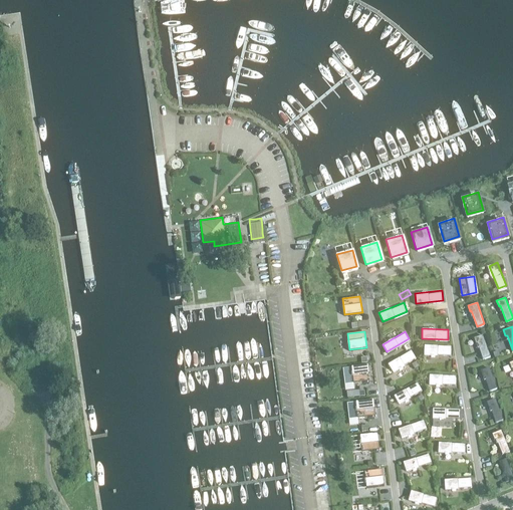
[(483,334),(474,337),(476,343),(478,342),(483,358),(490,355),(483,334)]
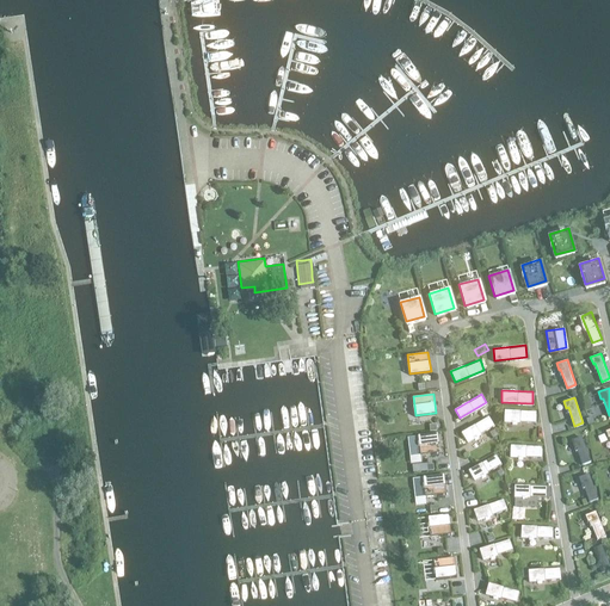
[(536,410),(504,409),(504,420),(536,421),(536,410)]
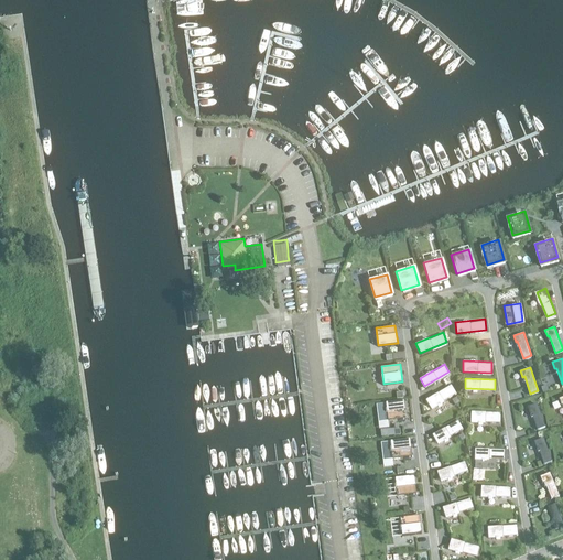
[(450,383),(425,398),(430,406),(455,390),(450,383)]
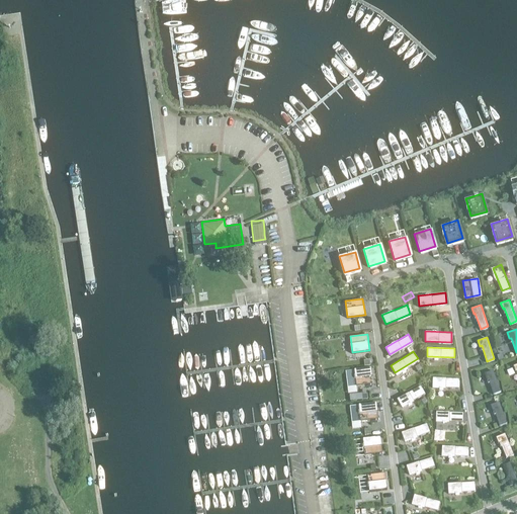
[(370,367),(354,369),(356,384),(370,383),(370,367)]
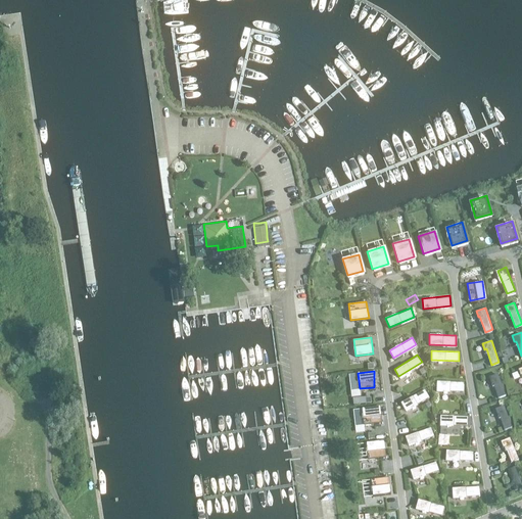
[(497,373),(489,377),(491,382),(492,381),(499,397),(506,394),(497,373)]
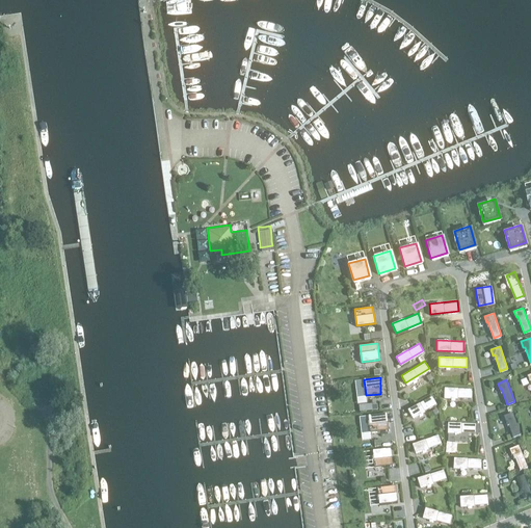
[(471,387),(445,387),(445,397),(470,397),(471,387)]
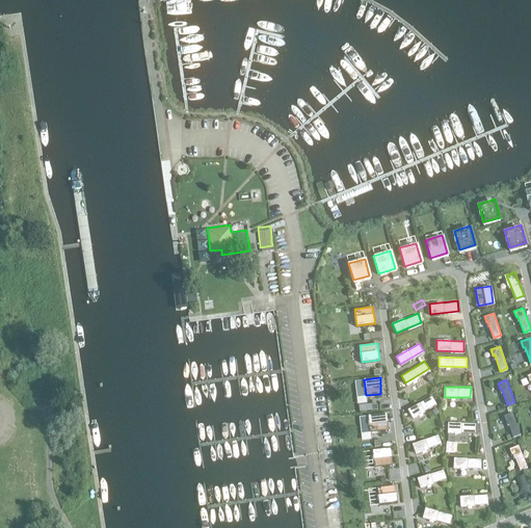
[(499,389),(483,390),(483,397),(500,395),(499,389)]
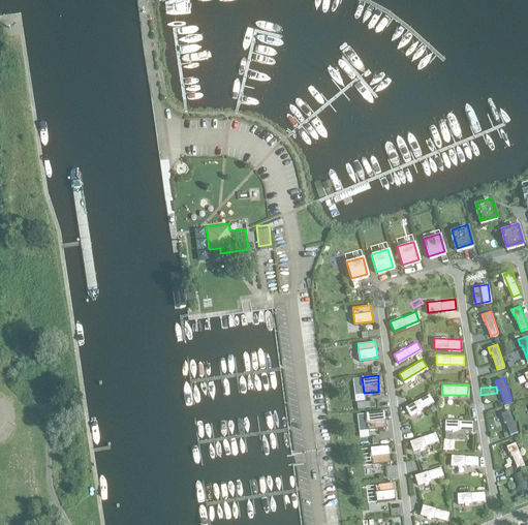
[(429,392),(405,404),(410,413),(433,400),(429,392)]
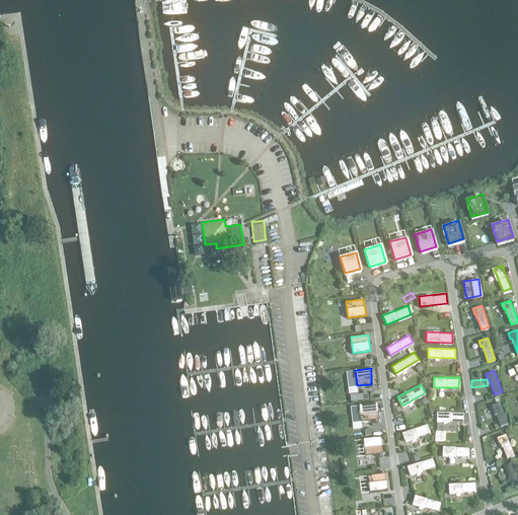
[(500,402),(492,406),(494,412),(495,411),(500,426),(508,424),(500,402)]
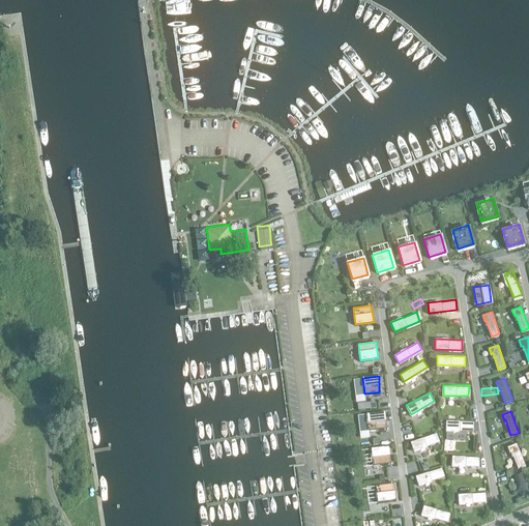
[(385,412),(366,414),(369,430),(387,428),(385,412)]
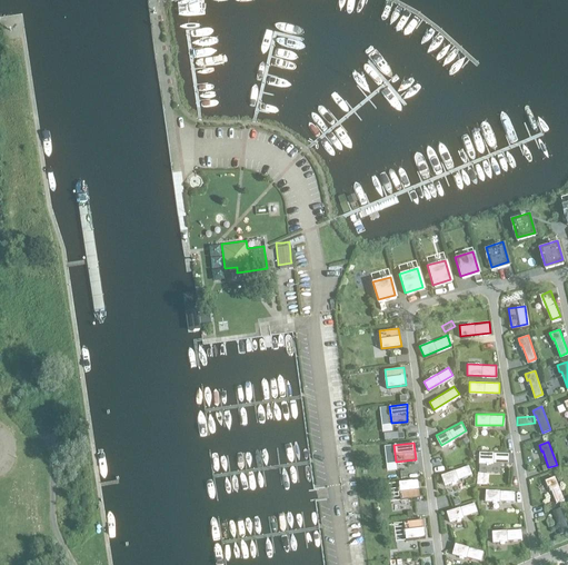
[(527,457),(538,456),(537,447),(526,448),(527,457)]
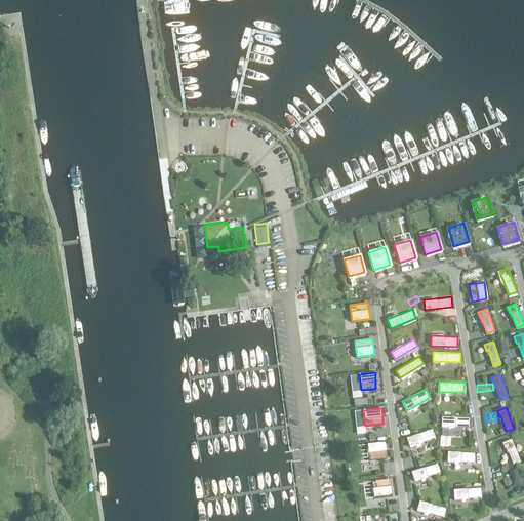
[(470,417),(442,416),(441,428),(469,429),(470,417)]
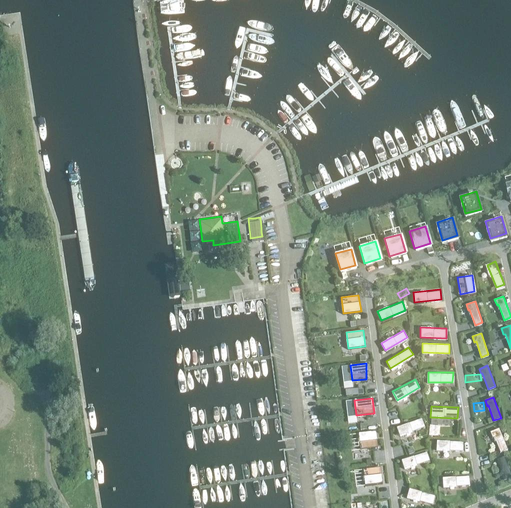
[(421,418),(396,427),(400,437),(425,428),(421,418)]
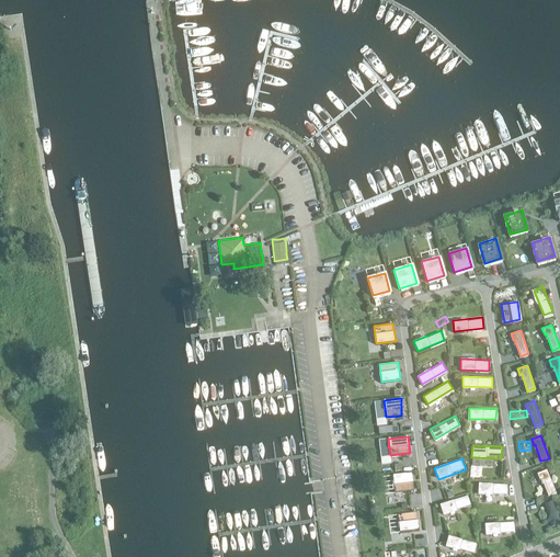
[(547,469),(537,474),(540,480),(541,479),(549,496),(557,491),(547,469)]
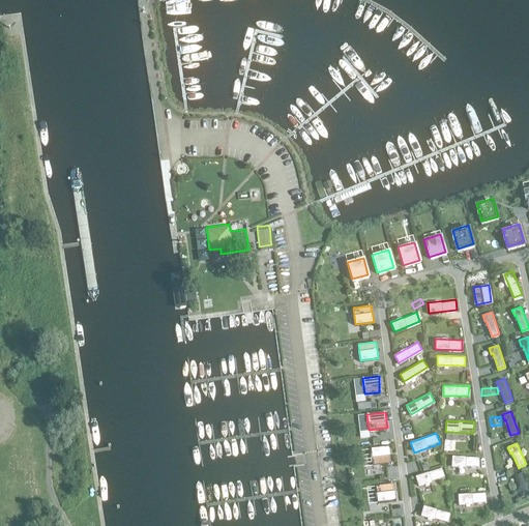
[(388,445),(371,446),(373,464),(391,463),(388,445)]
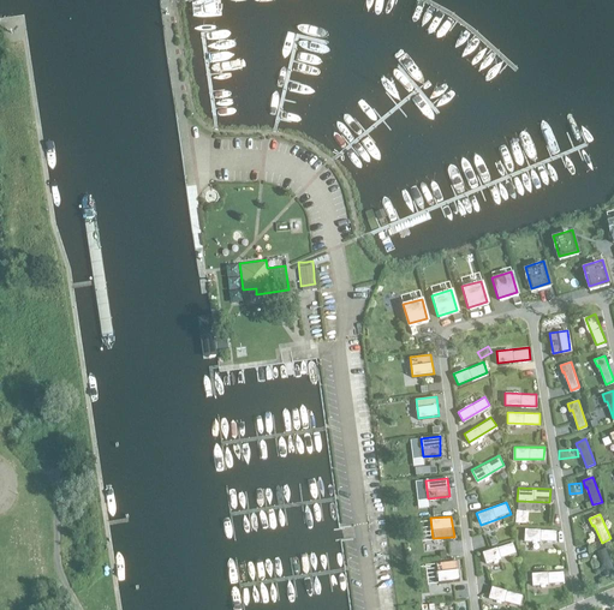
[(555,528),(525,527),(525,539),(555,539),(555,528)]
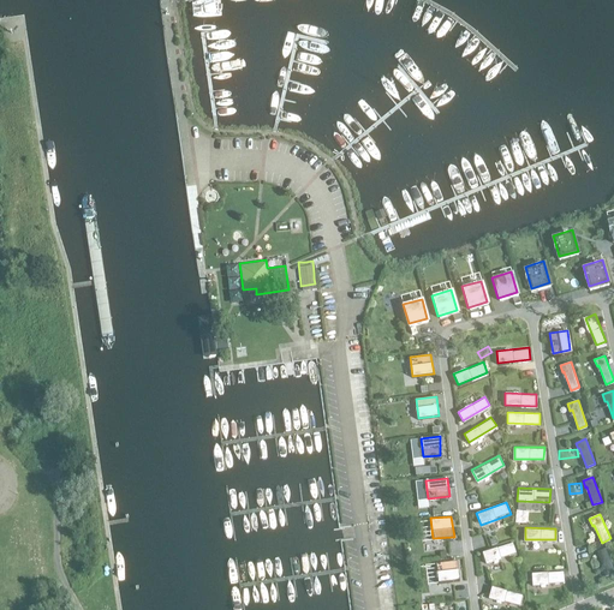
[(512,540),(483,550),(486,561),(516,550),(512,540)]
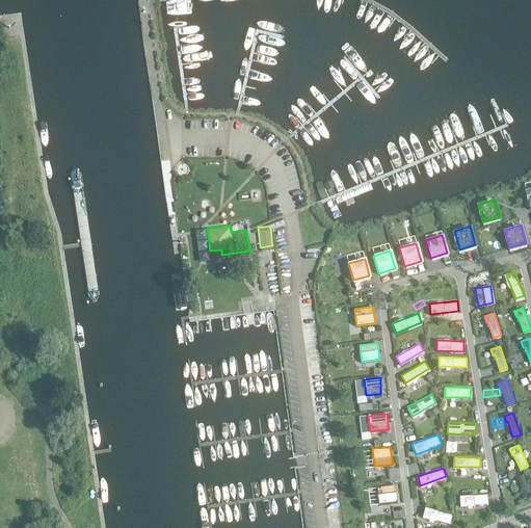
[(530,491),(524,474),(516,477),(523,493),(522,494),(524,499),(530,496),(530,491)]
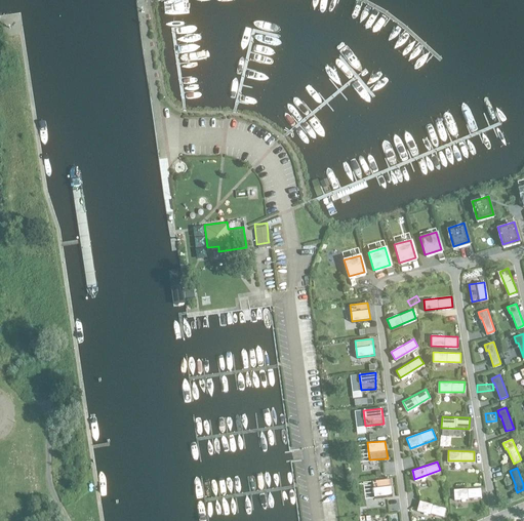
[(390,479),(372,481),(374,497),(392,496),(390,479)]
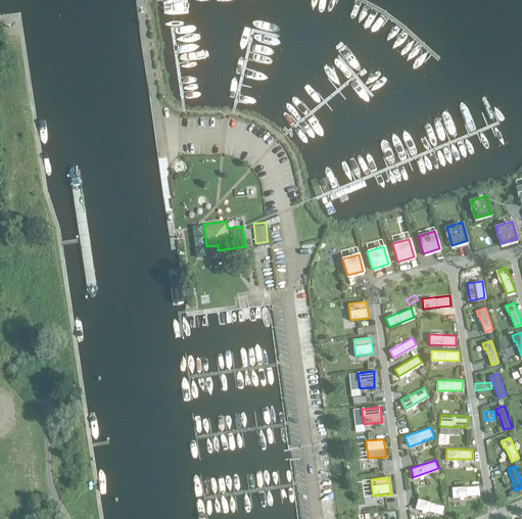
[(478,485),(453,486),(453,497),(479,494),(478,485)]
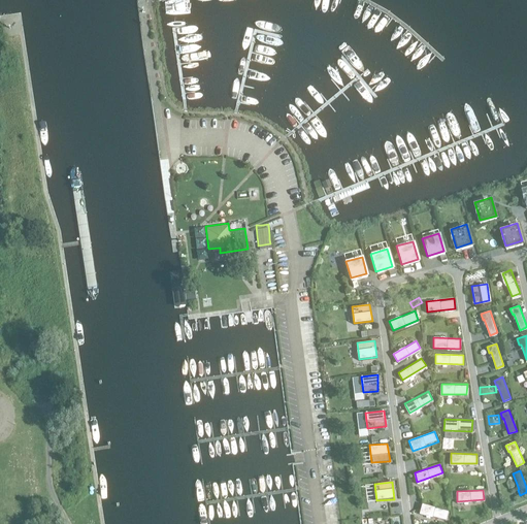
[(449,509),(423,503),(421,514),(445,520),(449,509)]
